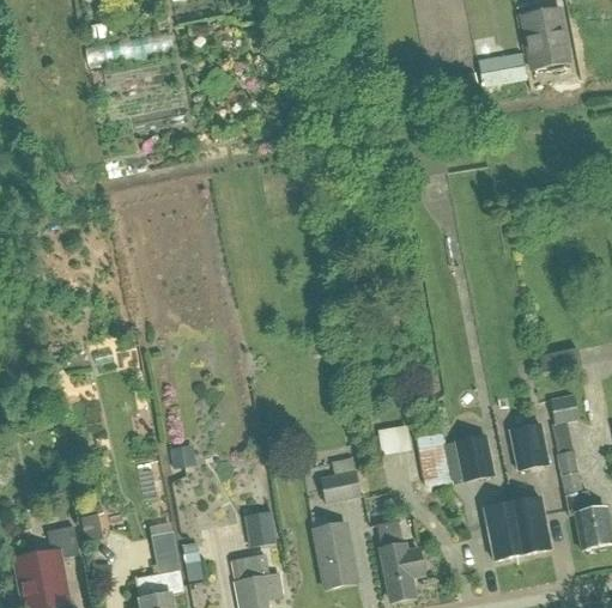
[(568,32),(532,40),(537,66),(573,60),(568,32)]
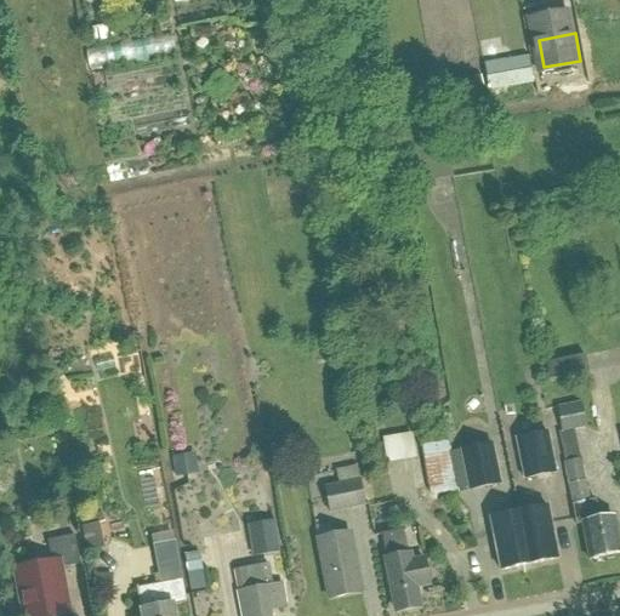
[(534,81),(529,53),(484,61),(489,89),(534,81)]
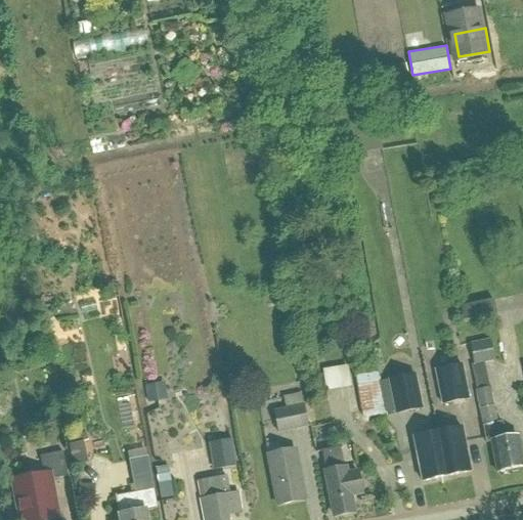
[(472,342),(476,362),(495,358),(491,338),(472,342)]
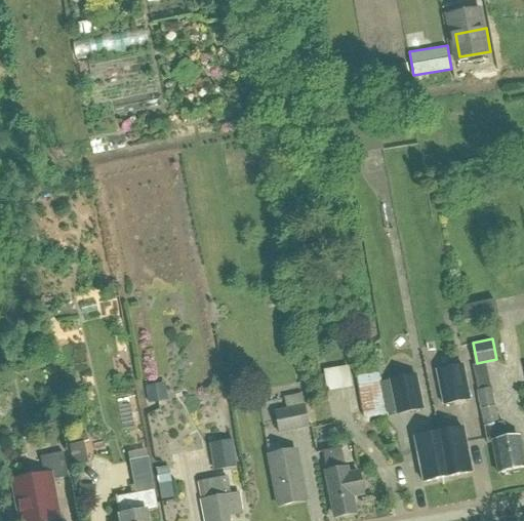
[(444,403),(470,398),(464,363),(437,369),(444,403)]
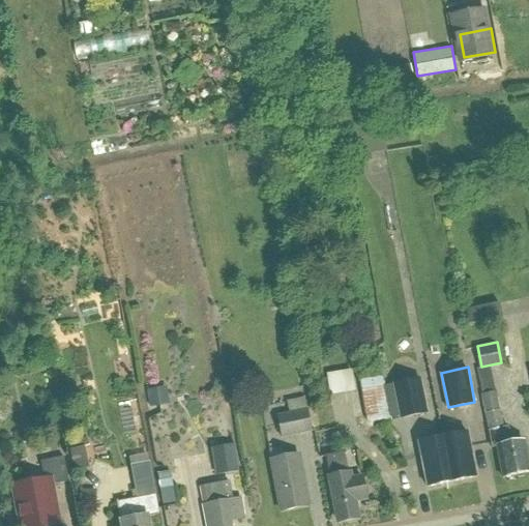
[(331,392),(355,388),(352,368),(327,372),(331,392)]
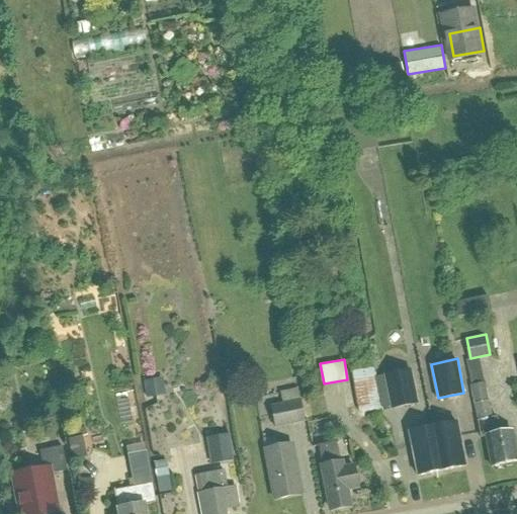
[(381,407),(374,375),(377,375),(375,365),(352,369),(358,411),(381,407)]
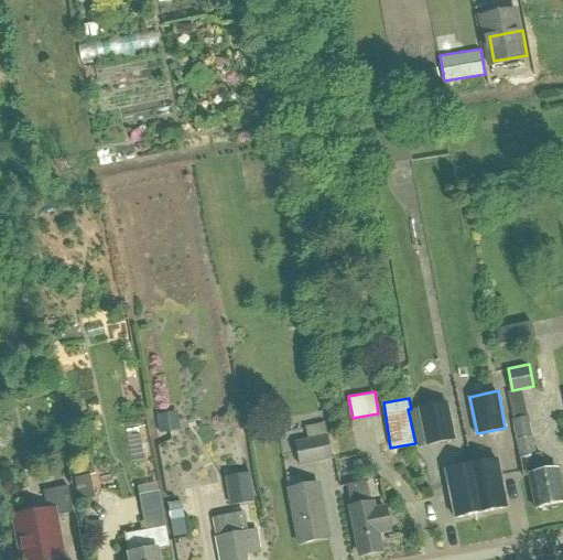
[(420,407),(428,443),(455,438),(447,401),(420,407)]
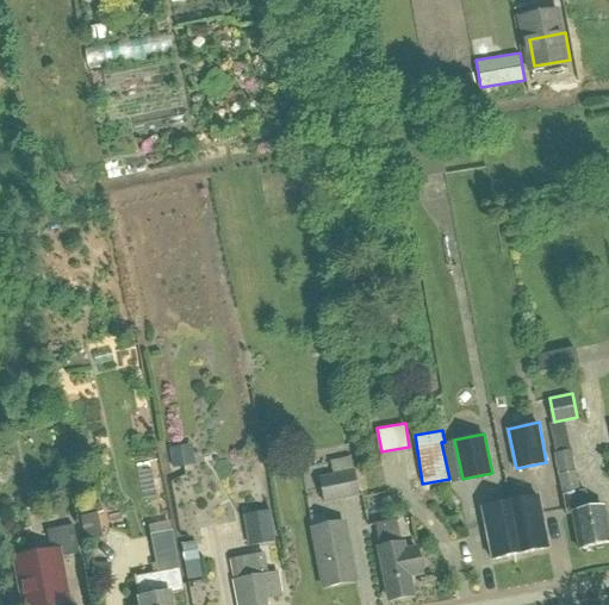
[(570,448),(569,449),(566,435),(552,437),(559,473),(565,506),(571,505),(579,548),(608,541),(608,534),(603,504),(585,507),(582,490),(579,491),(575,469),(570,448)]
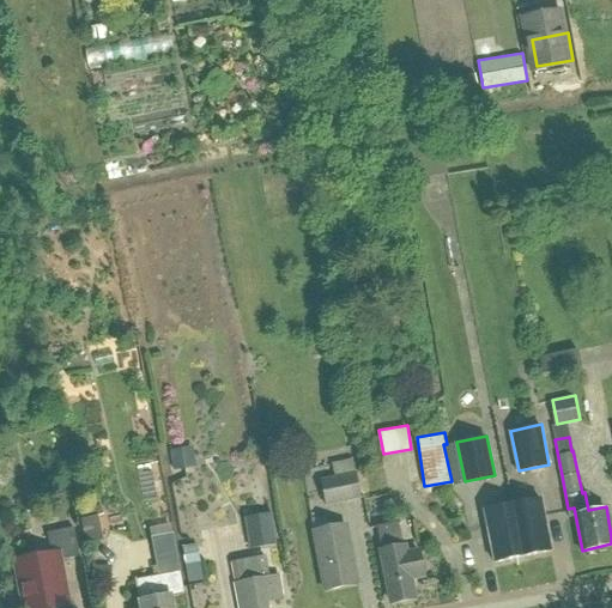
[(171,444),(171,462),(187,462),(188,445),(171,444)]
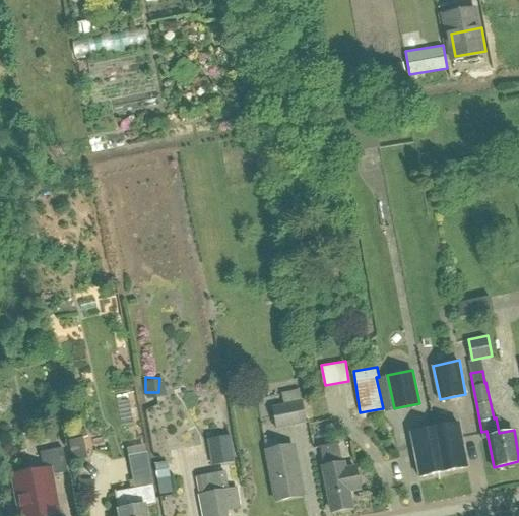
[(302,400),(300,387),(281,390),(283,403),(273,405),(277,428),(308,422),(304,399),(302,400)]
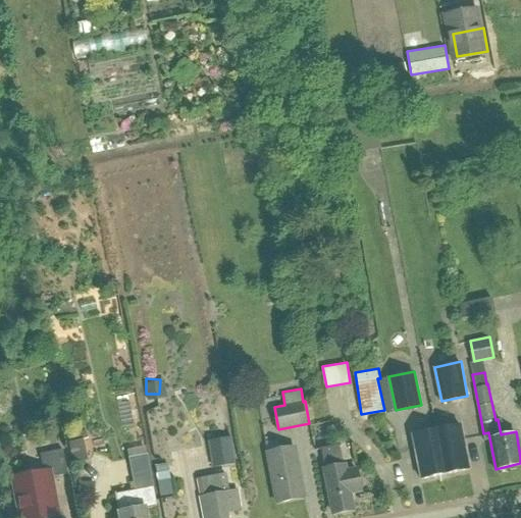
[(436,428),(446,473),(470,468),(461,423),(436,428)]
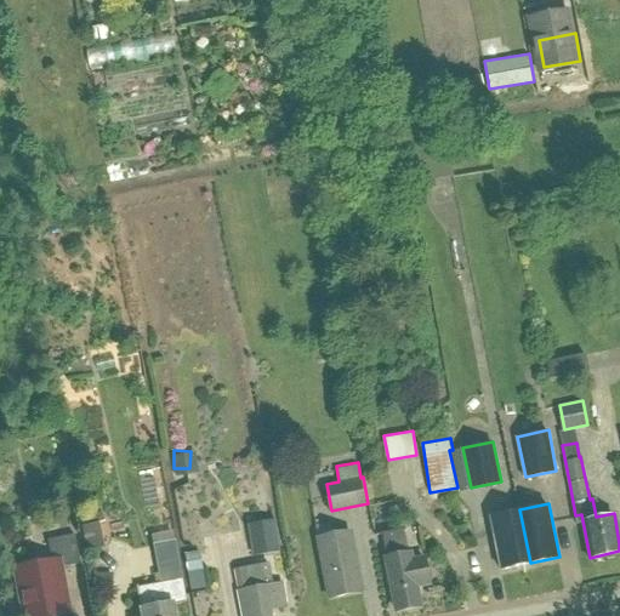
[(501,568),(530,563),(519,509),(490,515),(501,568)]
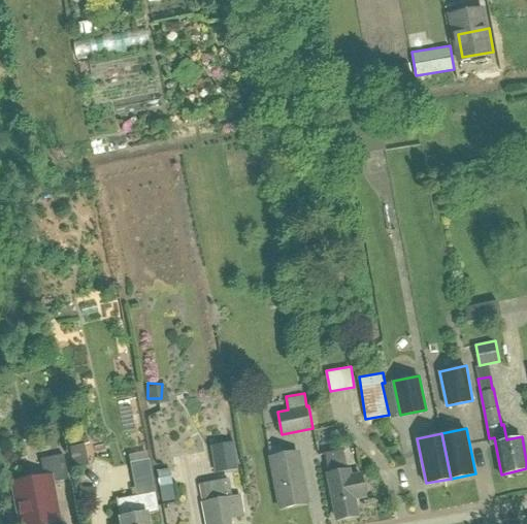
[(73,464),(88,462),(84,439),(70,441),(73,464)]
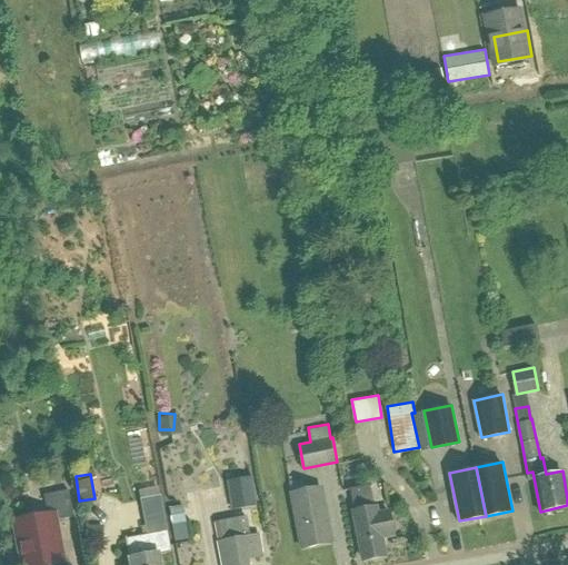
[(232,507),(258,504),(253,475),(228,478),(232,507)]
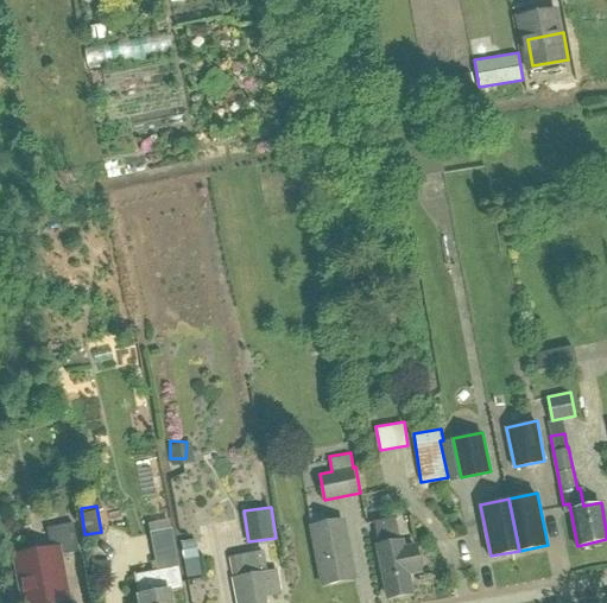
[(400,547),(394,516),(374,520),(389,596),(410,592),(406,572),(421,570),(416,544),(400,547)]
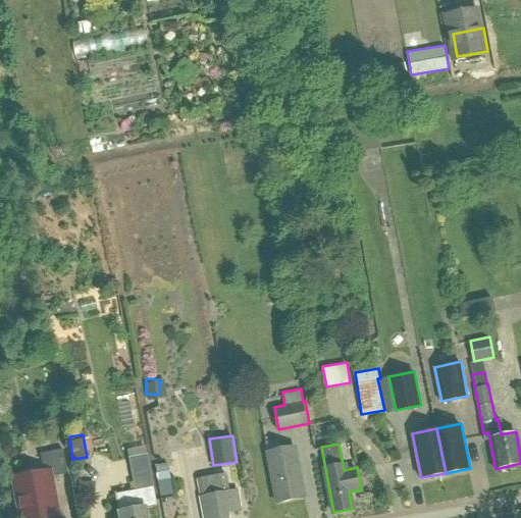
[(277,501),(305,496),(296,446),(268,451),(277,501)]
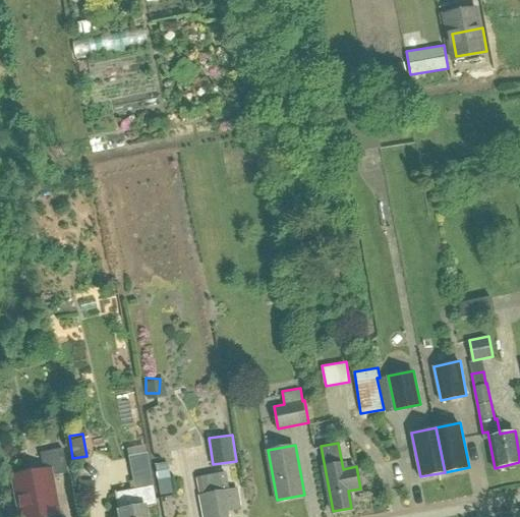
[(20,516),(61,516),(53,474),(68,471),(64,448),(42,452),(45,469),(13,475),(20,516)]
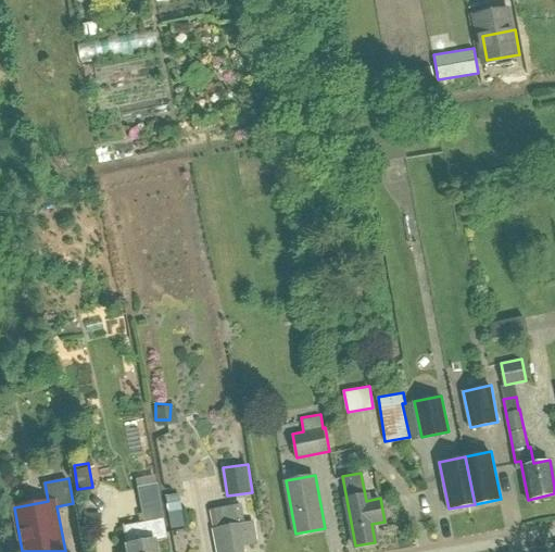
[(139,486),(146,521),(125,524),(128,542),(129,551),(158,551),(156,540),(168,537),(159,483),(139,486)]
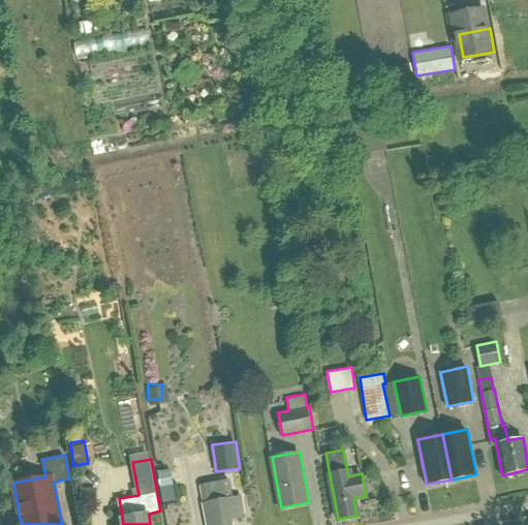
[(161,498),(174,497),(169,466),(158,467),(161,498)]
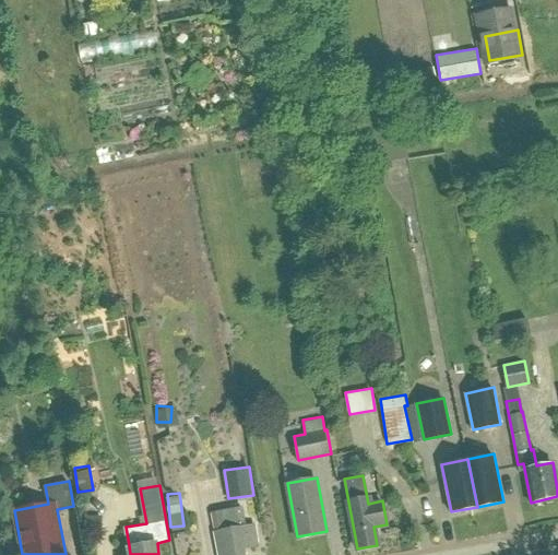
[(242,527),(238,507),(213,511),(221,554),(245,554),(244,544),(258,542),(254,524),(242,527)]
